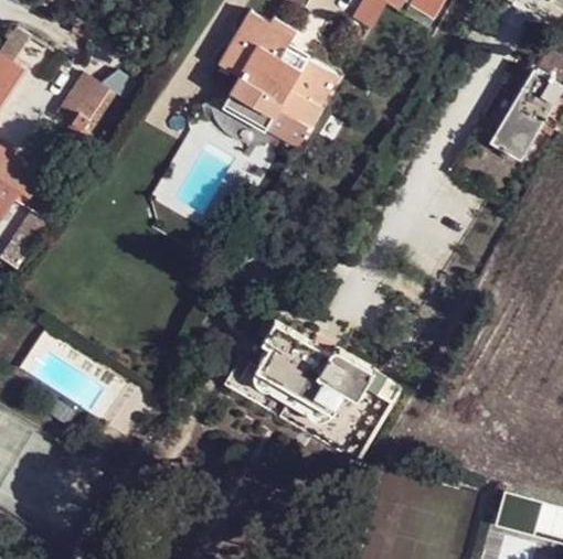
[(375,0),(399,13),(405,0),(375,0)]
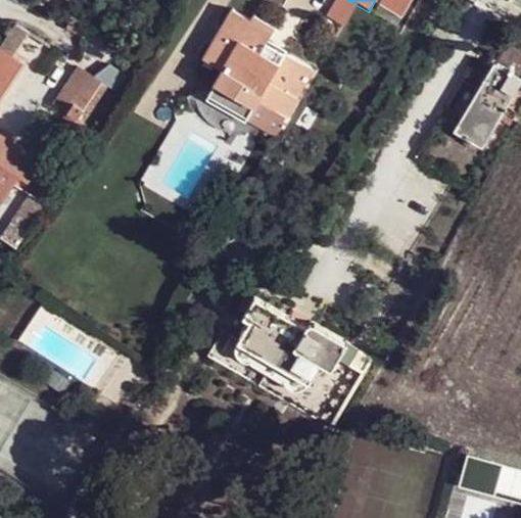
[(247,22),(230,12),(203,60),(221,73),(204,100),(243,123),(254,102),(283,119),(311,73),(283,55),(277,64),(258,53),(267,42),(272,30),(251,17),(247,22)]
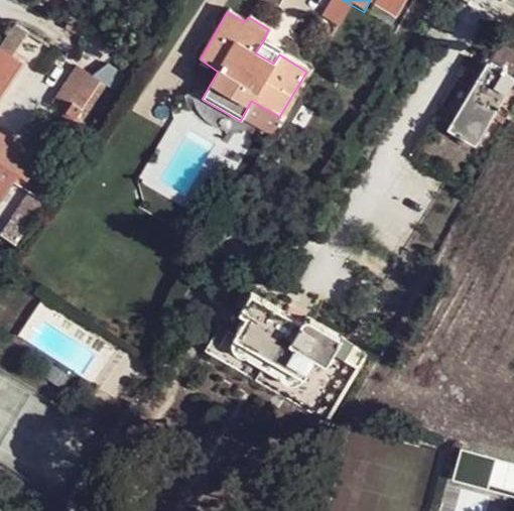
[(477,149),(497,115),(499,110),(513,84),(513,50),(501,42),(448,132),(453,135),(461,140),(471,146),(477,149)]
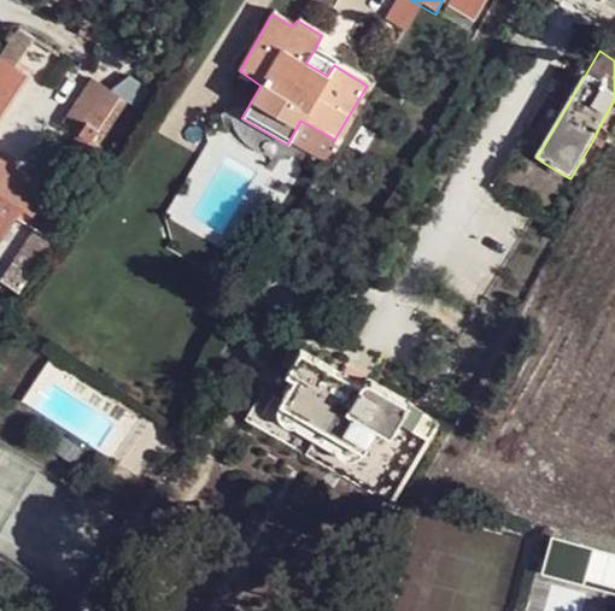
[(0,242),(21,211),(31,218),(46,195),(0,164),(0,115),(23,80),(0,63),(0,242)]
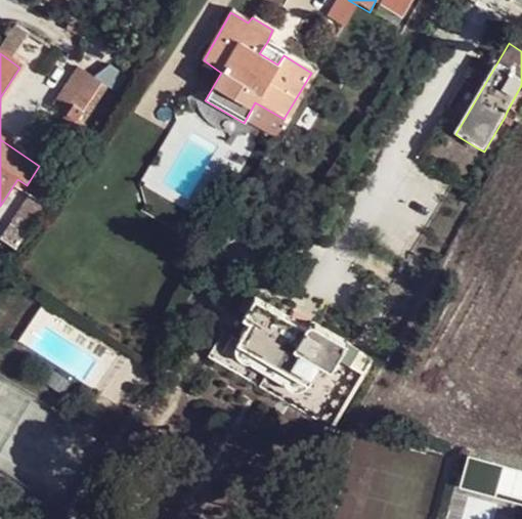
[(75,123),(100,85),(78,72),(53,109),(75,123)]
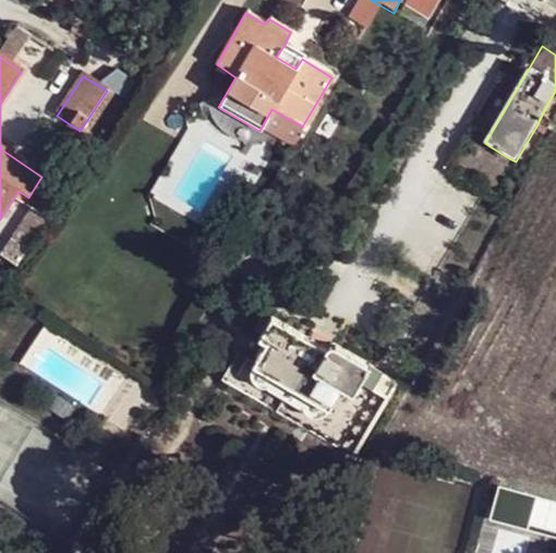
[(260,131),(218,107),(213,118),(253,141),(260,131)]
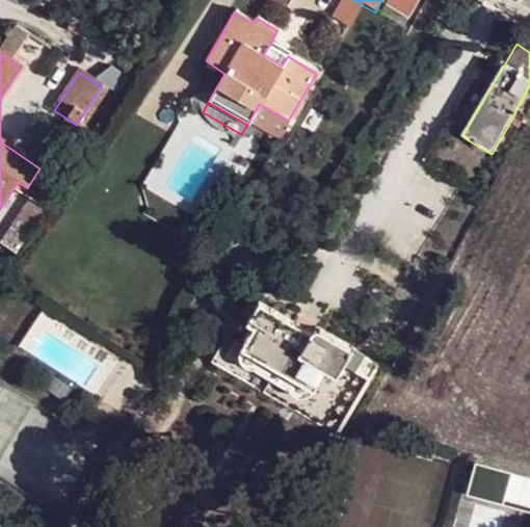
[(288,121),(259,104),(247,125),(281,146),(291,128),(286,126),(288,121)]
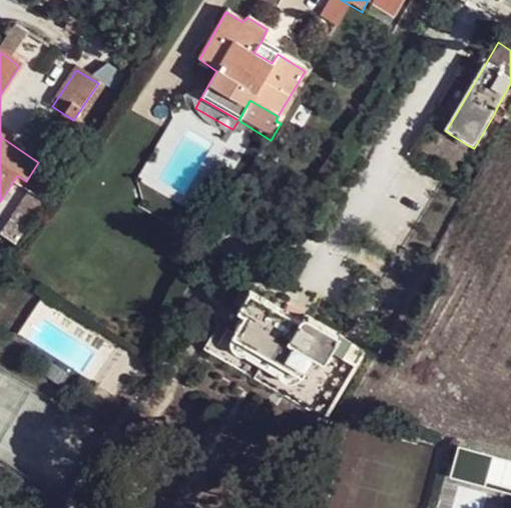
[(494,114),(507,121),(508,122),(510,117),(496,109),(494,114)]
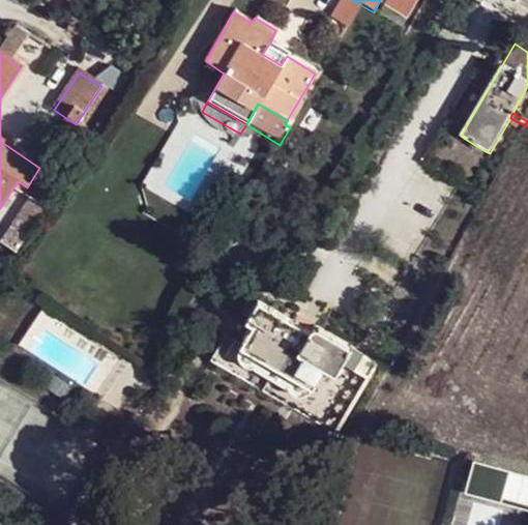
[(470,150),(473,144),(465,139),(461,145),(470,150)]
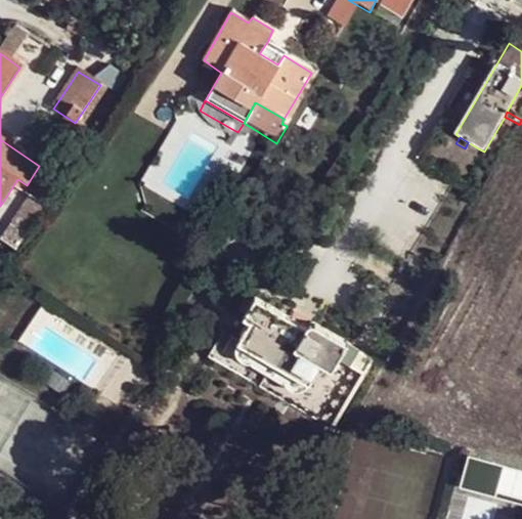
[(474,154),(478,148),(468,142),(465,148),(474,154)]
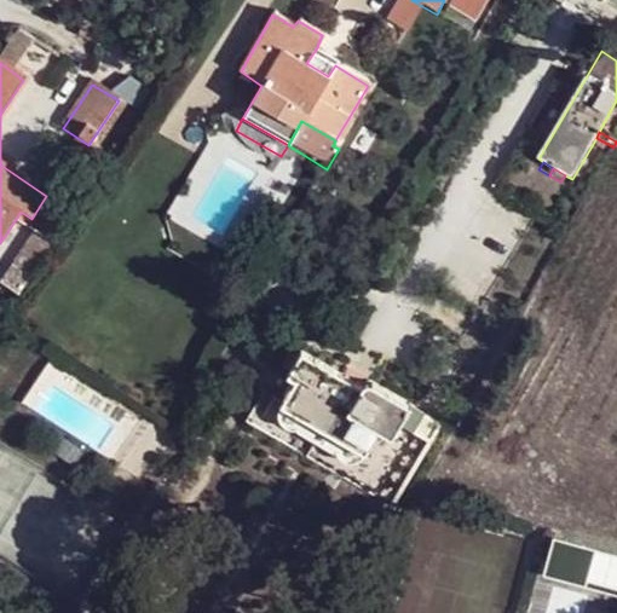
[(41,243),(52,248),(75,214),(64,208),(41,243)]
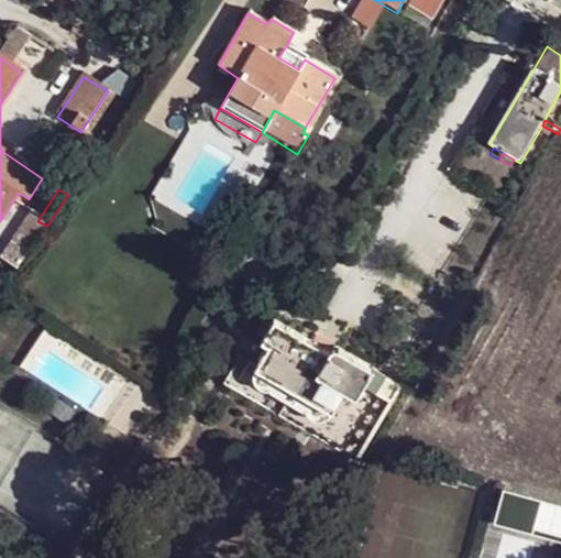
[(306,412),(307,417),(309,419),(312,422),(315,423),(318,423),(322,422),(325,422),(327,418),(330,413),(343,394),(354,401),(361,390),(374,397),(385,380),(338,352),(332,352),(327,354),(273,323),(260,345),(268,349),(255,370),(252,375),(251,379),(251,380),(252,383),(253,386),(256,389),(259,391),(262,392),(265,392),(267,392),(268,391),(271,390),(273,389),(274,386),(275,384),(292,394),(307,404),(306,406),(306,408),(306,412)]
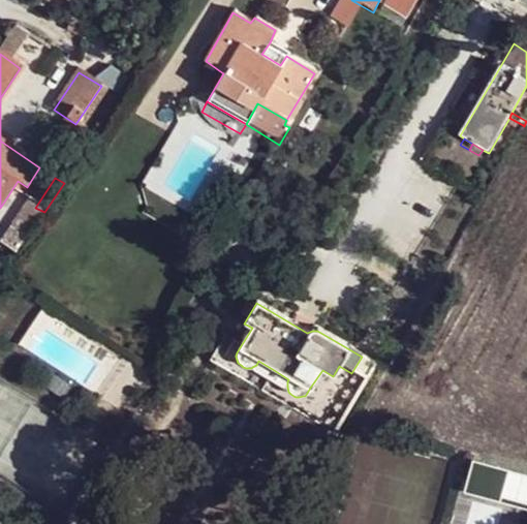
[(269,379),(274,370),(258,361),(257,363),(256,365),(254,366),(252,367),(251,368),(249,368),(269,379)]
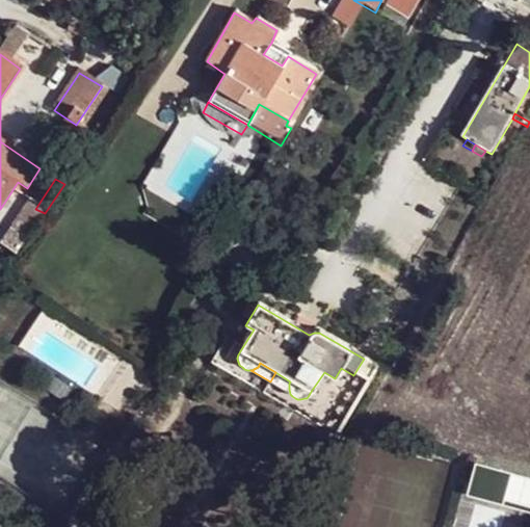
[(270,381),(290,394),(289,389),(289,386),(289,384),(290,381),(275,372),(270,381)]
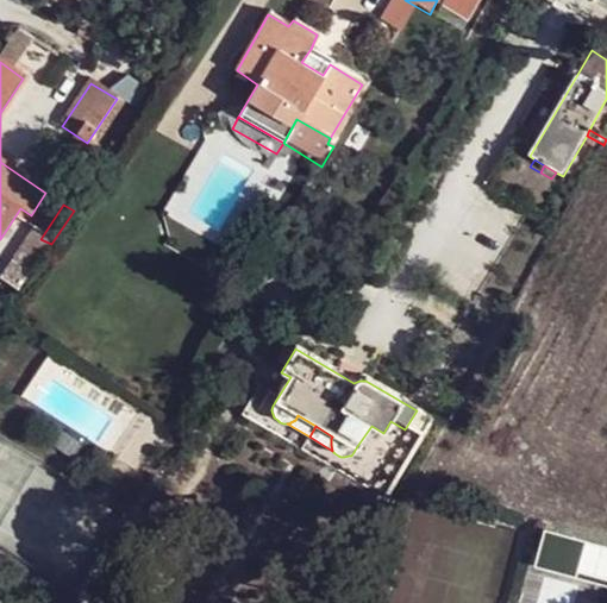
[(562,547),(582,553),(584,542),(565,538),(562,547)]
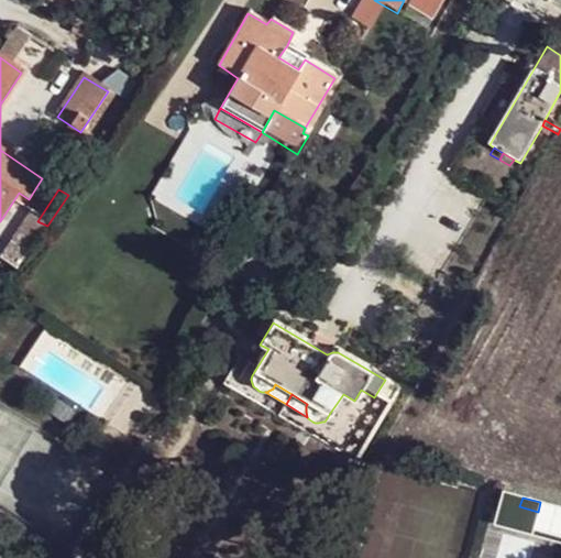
[(532,534),(538,512),(519,506),(507,503),(498,506),(494,523),(532,534)]
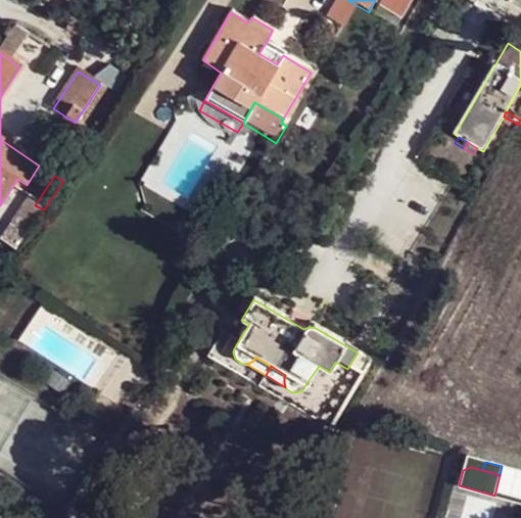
[(83,512),(90,517),(110,517),(90,502),(83,512)]
